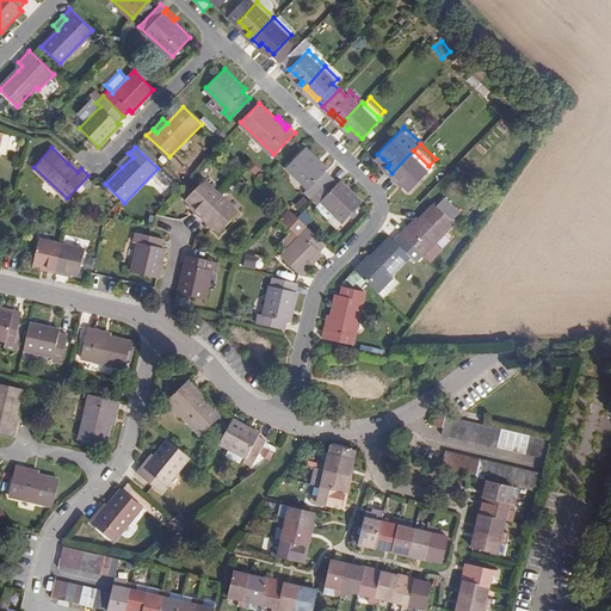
[(303,191),(310,198),(331,177),(323,171),(326,168),(304,147),(285,166),(307,187),(303,191)]
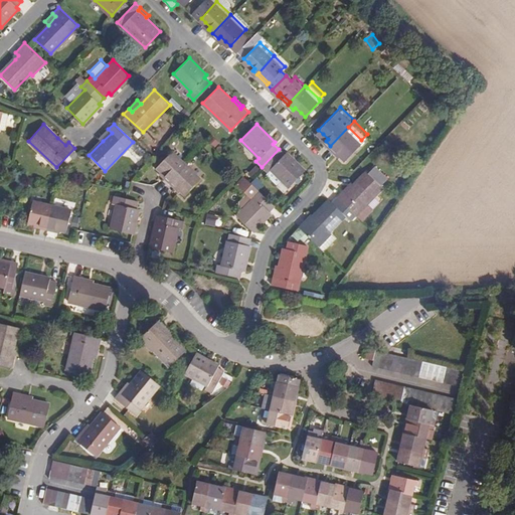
[(361,140),(348,127),(330,146),(335,151),(338,148),(342,153),(346,156),(362,140),(361,140)]
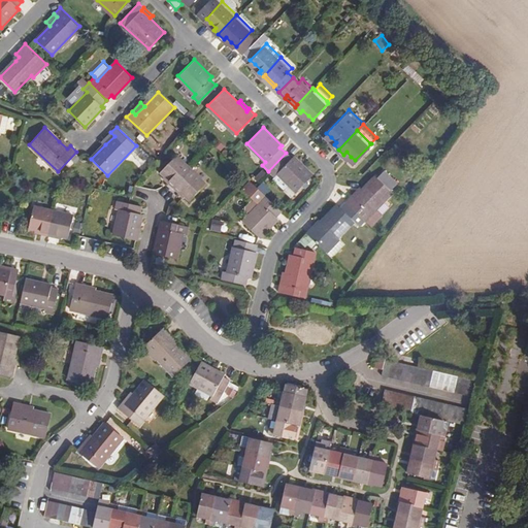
[(114,136),(110,132),(102,141),(105,144),(114,136)]
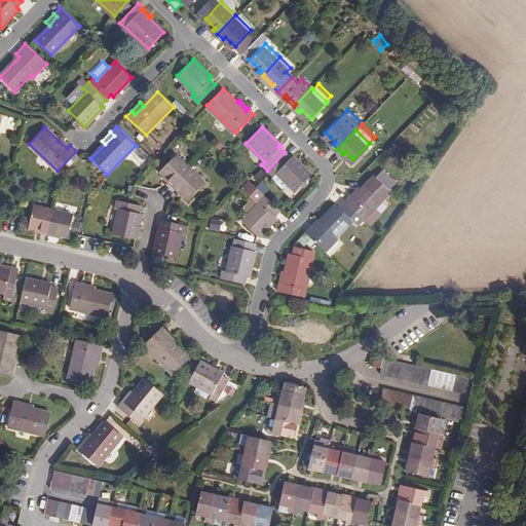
[(70,145),(62,138),(59,141),(67,148),(70,145)]
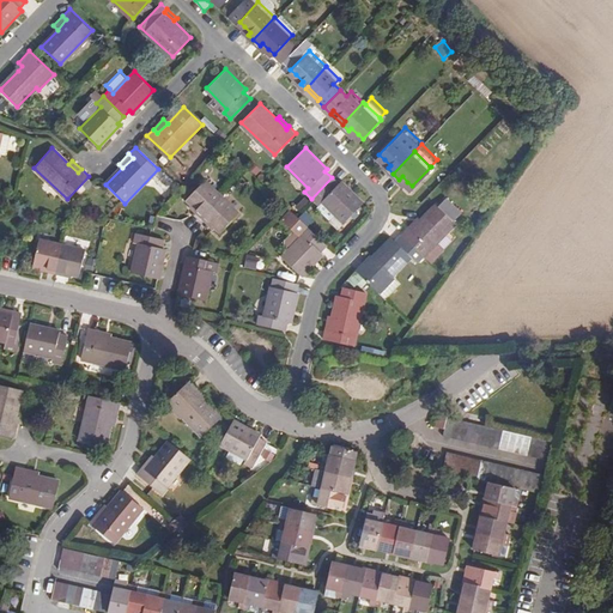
[(332,177),(311,199),(319,205),(322,201),(333,212),(344,223),(363,204),(340,182),(338,184),(332,177)]
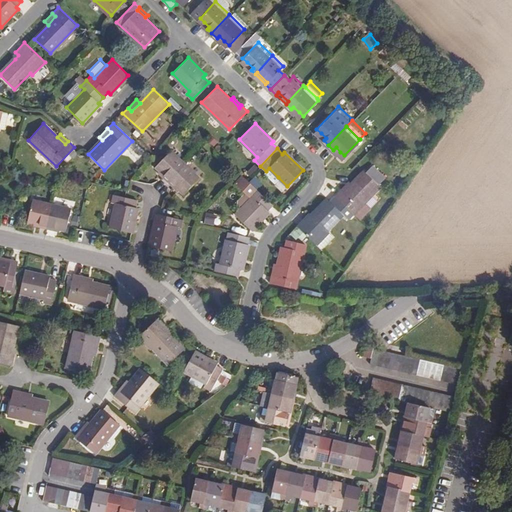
[(162,177),(167,182),(186,163),(170,149),(155,165),(161,170),(165,174),(162,177)]
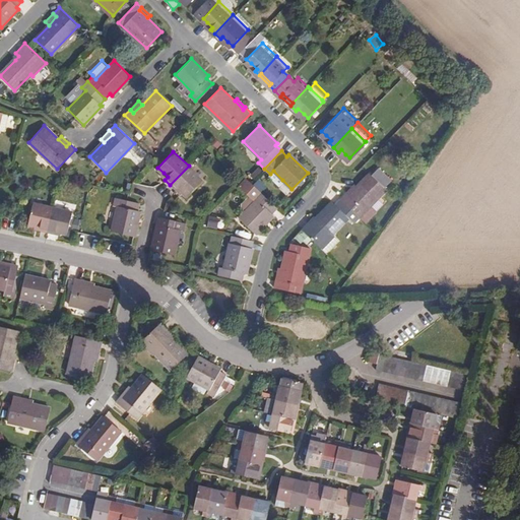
[(189,166),(170,185),(176,190),(179,188),(183,192),(188,197),(203,180),(189,166)]
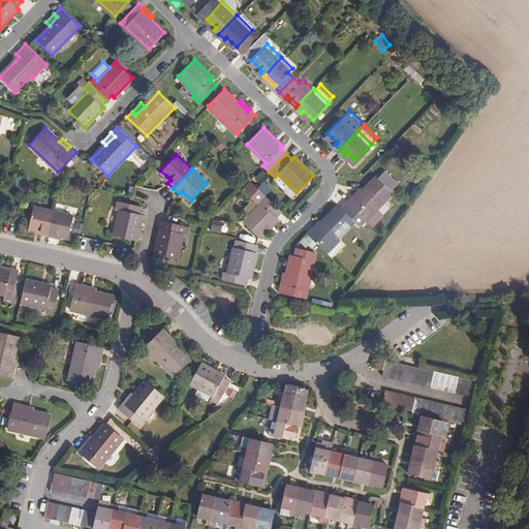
[(391,195),(375,181),(365,191),(356,199),(352,196),(347,203),(366,221),(391,195)]
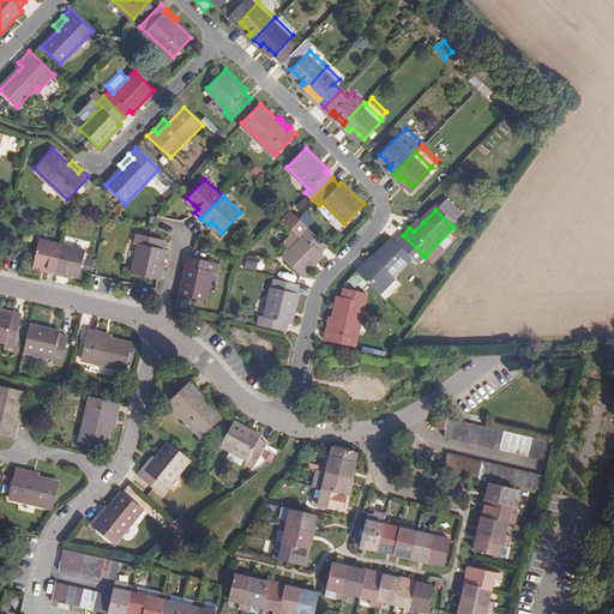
[(344,223),(333,212),(327,220),(338,229),(344,223)]
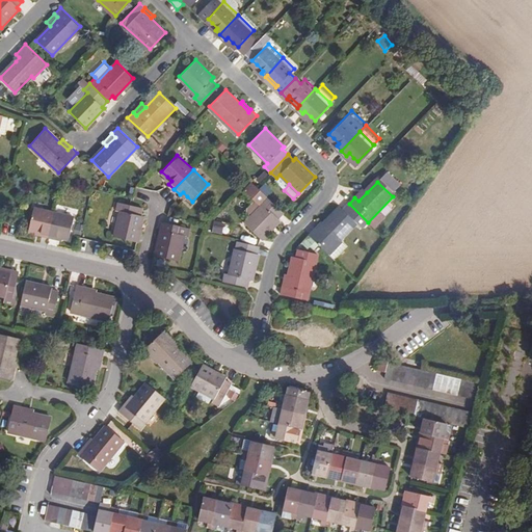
[(367,192),(363,189),(354,197),(358,201),(367,192)]
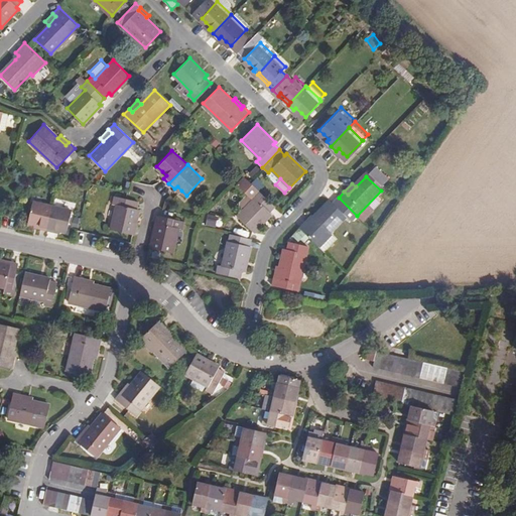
[(275,207),(258,188),(252,195),(254,198),(236,217),(253,233),(271,214),(270,212),(275,207)]
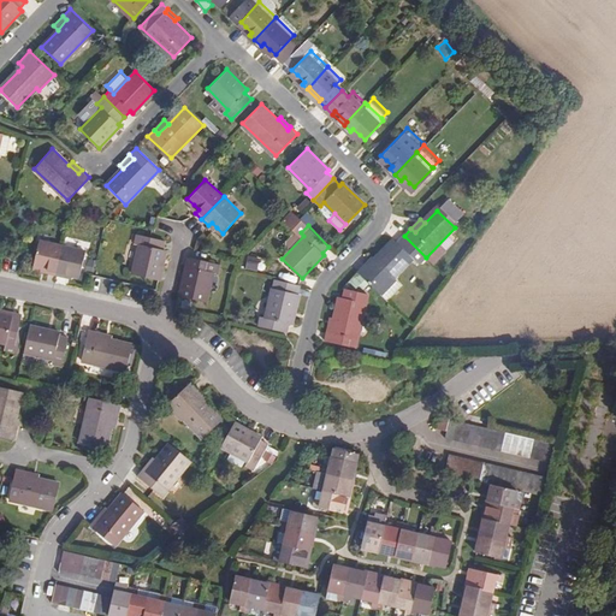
[(164,238),(136,234),(134,243),(140,244),(134,272),(160,278),(166,249),(163,248),(164,238)]
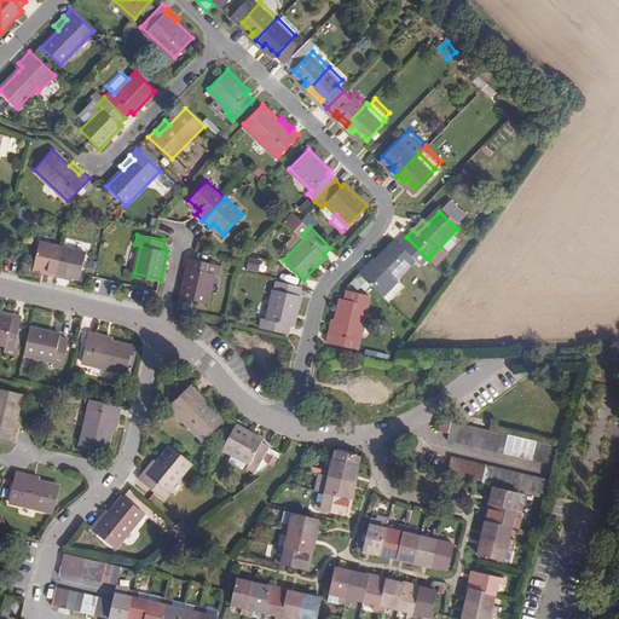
[(416,259),(397,241),(376,261),(372,265),(370,262),(359,273),(383,296),(398,281),(395,279),(416,259)]
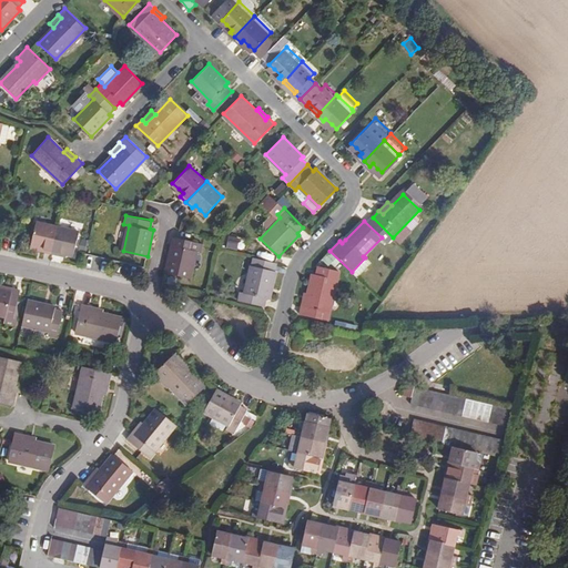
[(43,254),(51,255),(58,226),(36,222),(31,245),(38,246),(44,249),(43,254)]
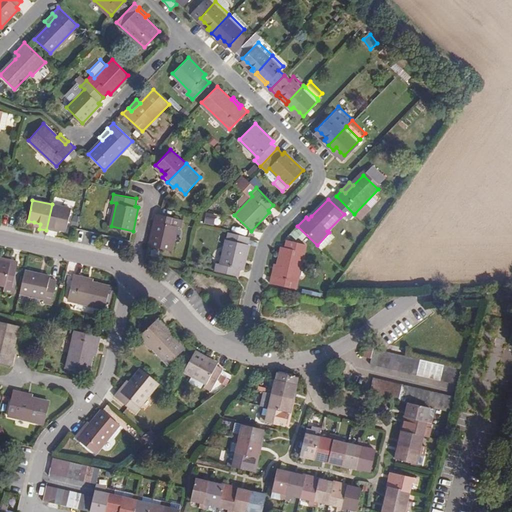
[(52,204),(46,230),(53,232),(54,227),(59,228),(67,230),(71,208),(52,204)]
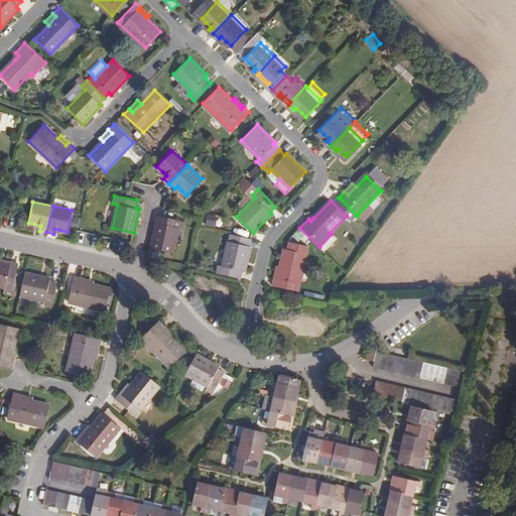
[(185,221),(159,215),(158,222),(155,222),(149,247),(172,252),(178,227),(184,228),(185,221)]
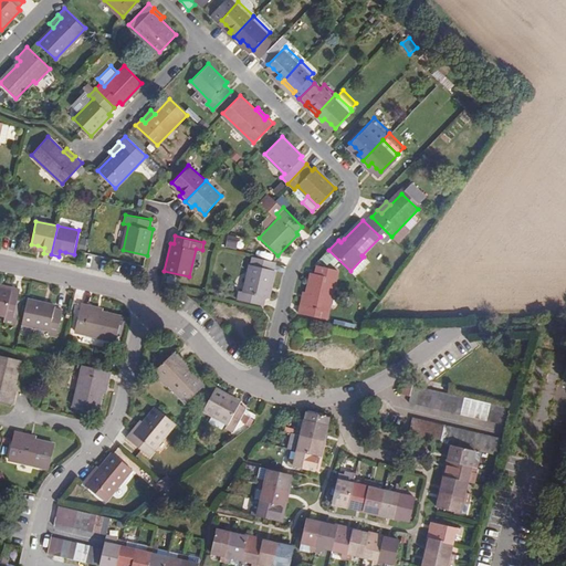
[(229,236),(227,247),(238,249),(240,238),(229,236)]
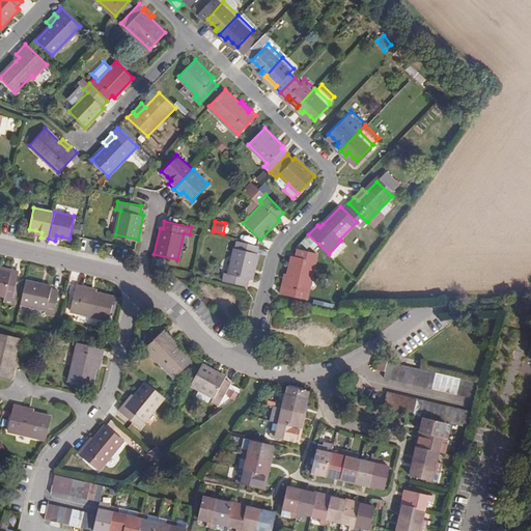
[(235,248),(234,247),(229,273),(224,273),(222,280),(246,285),(248,278),(251,279),(257,252),(256,252),(257,245),(238,240),(235,248)]
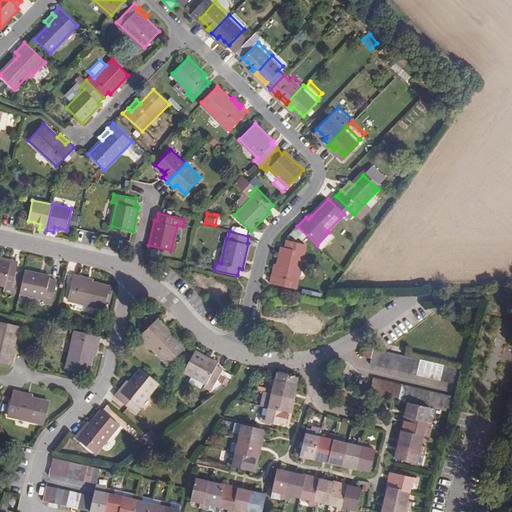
[(329,232),(317,245),(321,249),(333,237),(329,232)]
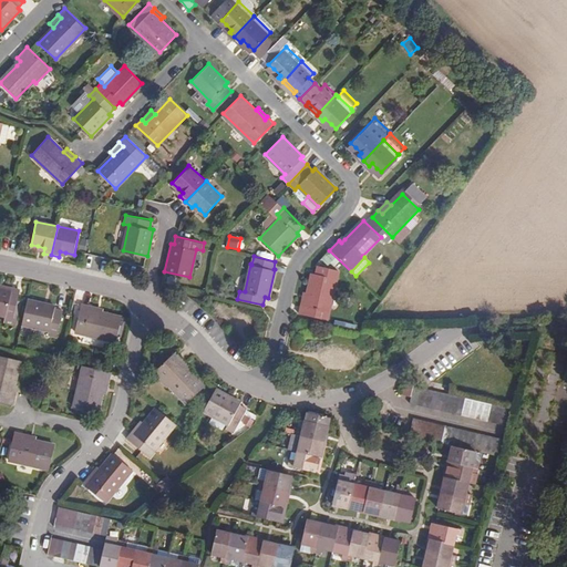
[(340,268),(320,263),(318,272),(315,272),(310,292),(307,306),(302,305),(300,312),(328,318),(340,268)]
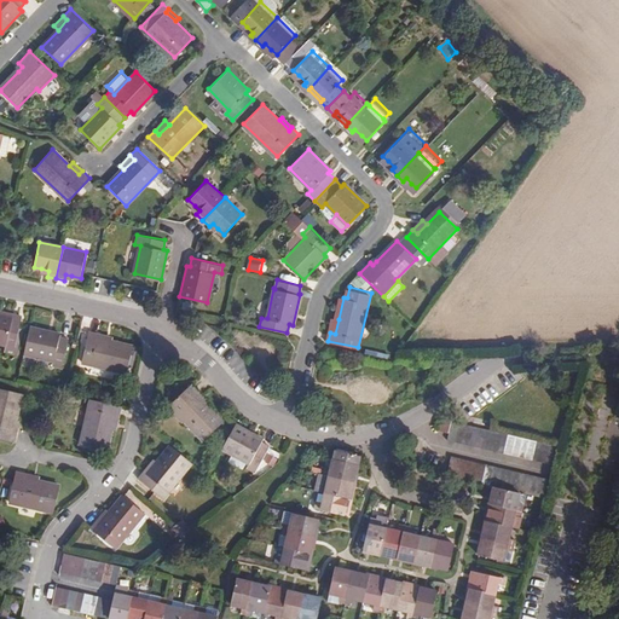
[(0,313),(0,342),(15,346),(22,314),(12,313),(11,317),(0,313)]
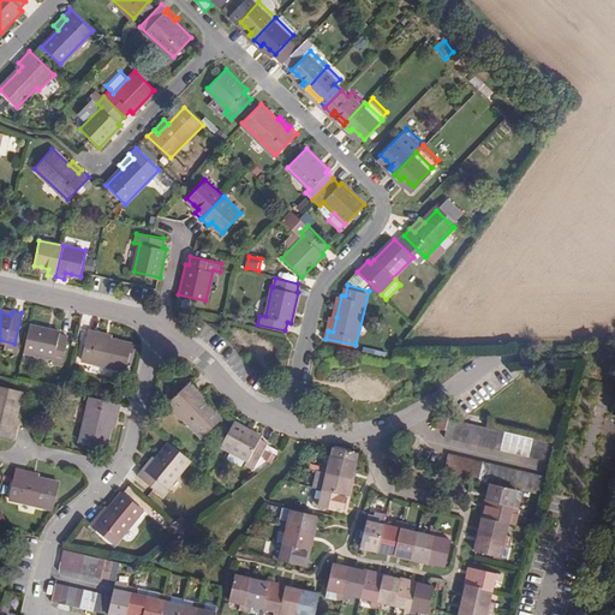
[(58,332),(28,324),(21,351),(52,358),(51,363),(59,365),(66,336),(58,334),(58,332)]
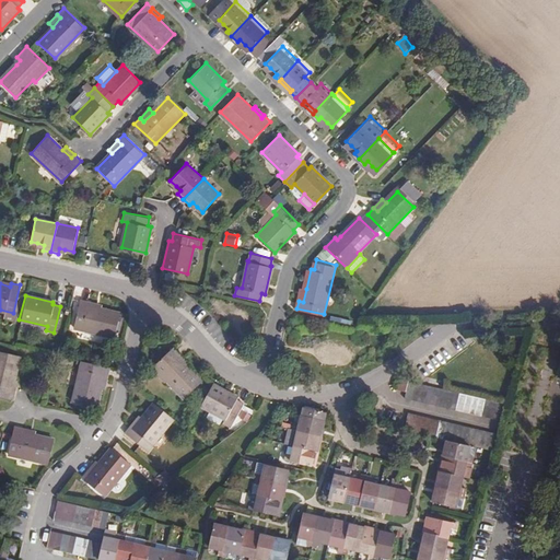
[(88,301),(79,299),(72,326),(114,336),(119,313),(98,307),(86,305),(88,301)]
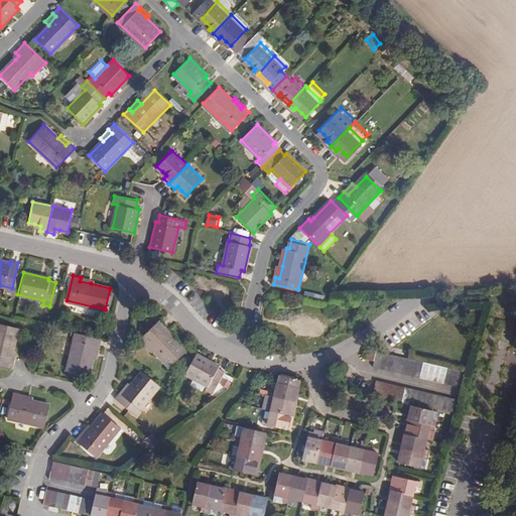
[(166,329),(158,319),(139,338),(152,352),(153,351),(169,367),(184,353),(167,335),(164,331),(166,329)]
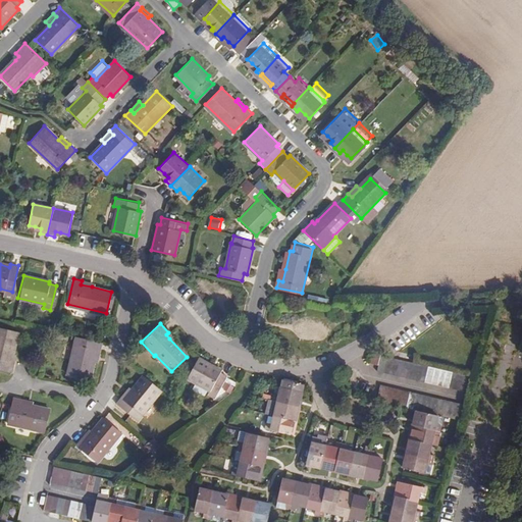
[(17,330),(0,326),(0,369),(11,372),(14,359),(10,359),(11,355),(17,330)]
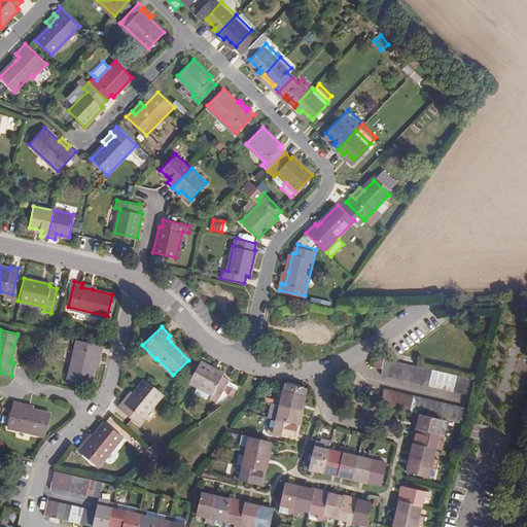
[(95,343),(69,338),(61,377),(82,381),(86,361),(89,349),(94,350),(95,343)]
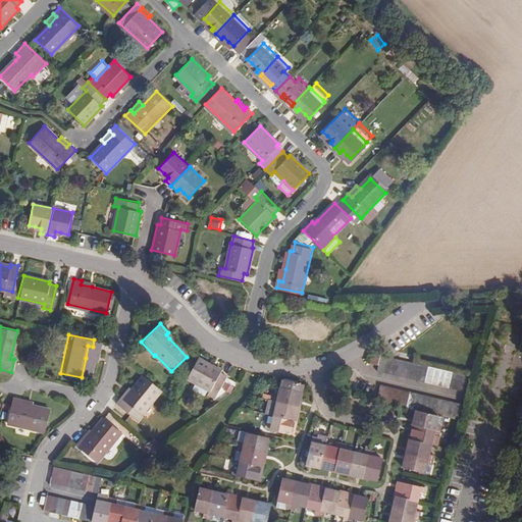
[(411,363),(412,363),(414,356),(401,353),(399,360),(400,360),(405,361),(411,363)]
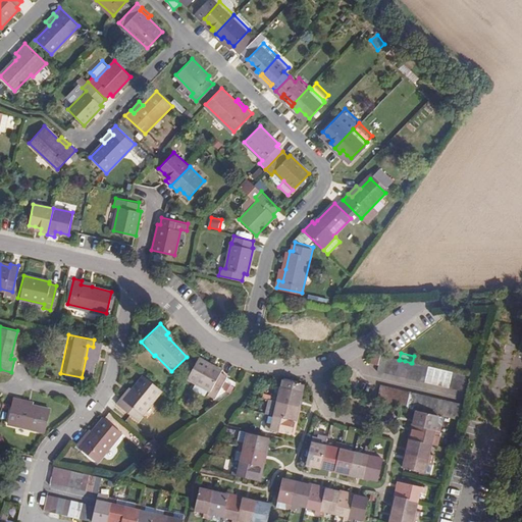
[(377,370),(382,372),(386,357),(380,356),(377,370)]
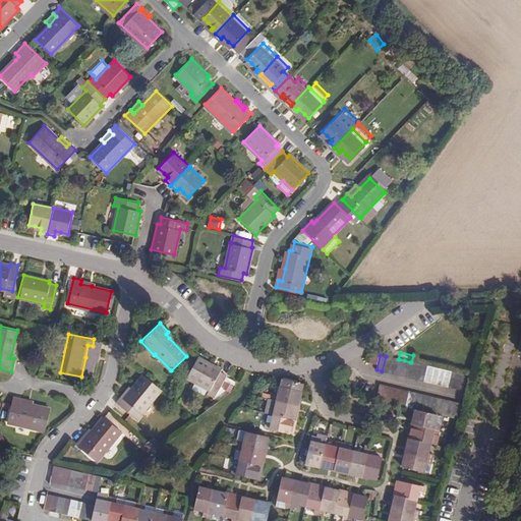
[(393,358),(386,356),(382,371),(389,372),(393,358)]
